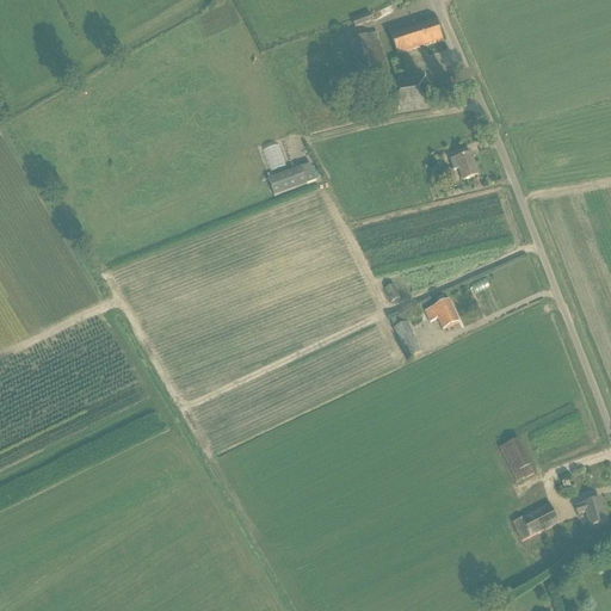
[(369,14),(352,22),(355,28),(371,20),(369,14)]
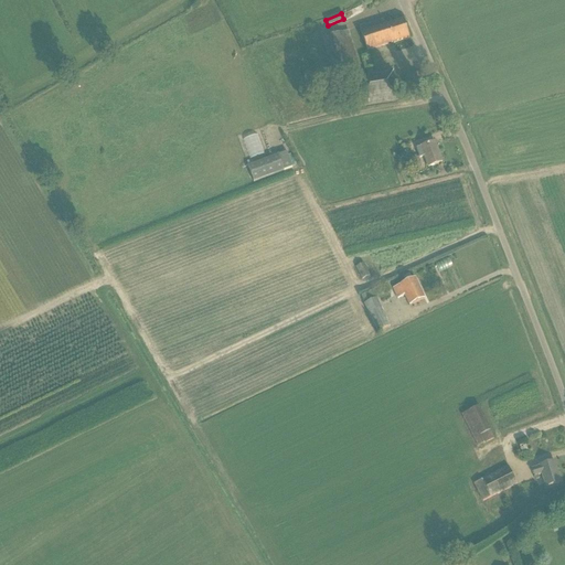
[(369,51),(398,41),(409,38),(404,20),(392,23),(390,18),(361,27),(369,51)]
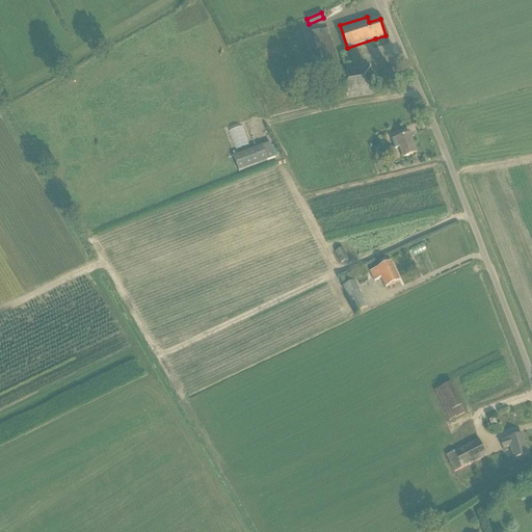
[(302,36),(314,73),(336,67),(324,29),(302,36)]
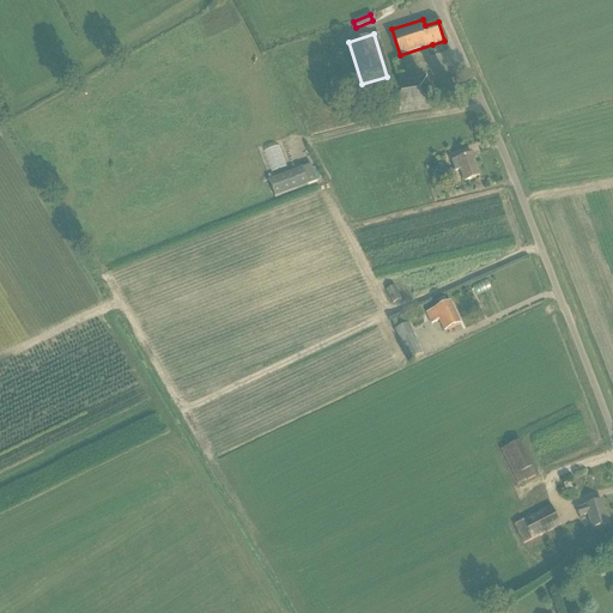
[(389,83),(394,113),(430,107),(428,77),(417,79),(417,73),(396,77),(398,82),(389,83)]
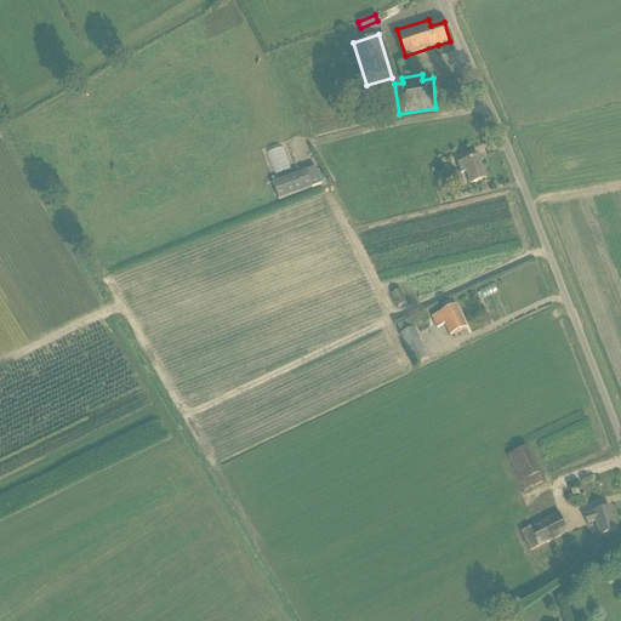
[(471,184),(474,183),(486,178),(478,157),(459,164),(462,175),(467,172),(471,184)]
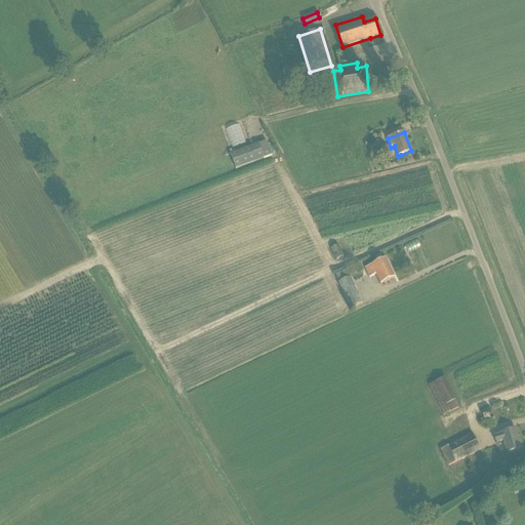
[(264,159),(258,144),(230,155),(236,169),(264,159)]
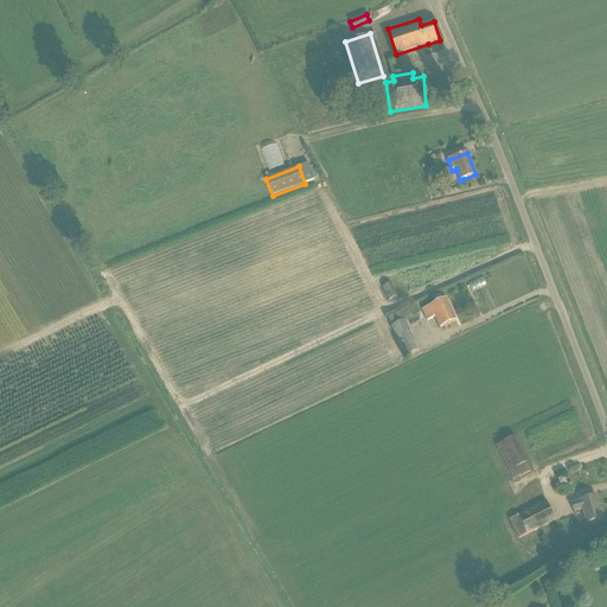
[(440,184),(451,179),(447,168),(435,172),(440,184)]
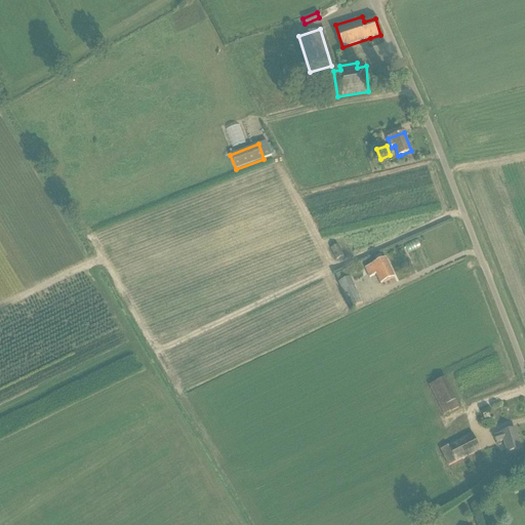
[(338,245),(330,249),(336,260),(344,256),(338,245)]
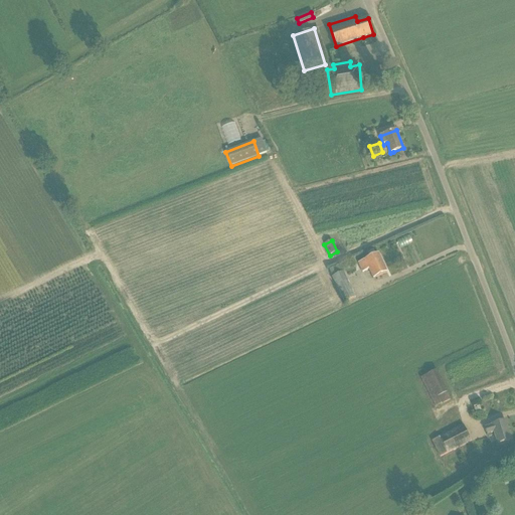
[(373,279),(378,277),(387,273),(378,254),(369,259),(359,264),(363,273),(369,270),(373,279)]
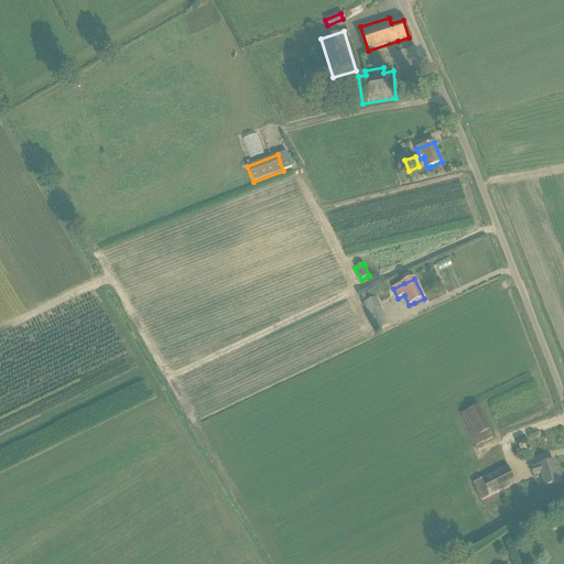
[(362,304),(376,332),(389,327),(377,297),(362,304)]
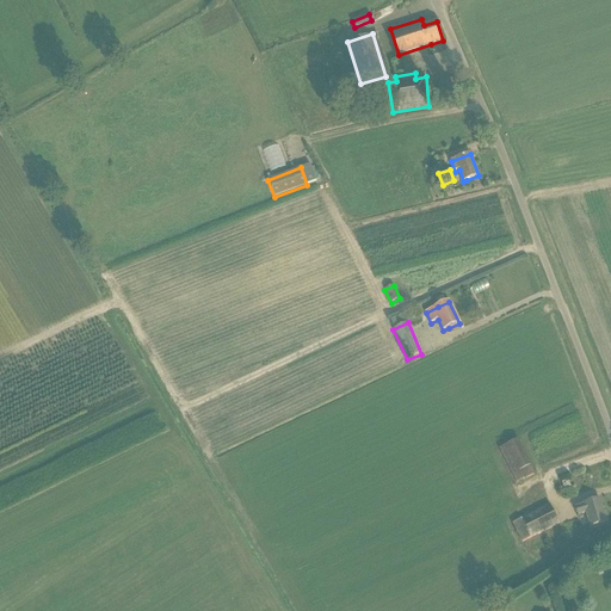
[(535,474),(518,439),(499,449),(516,483),(535,474)]
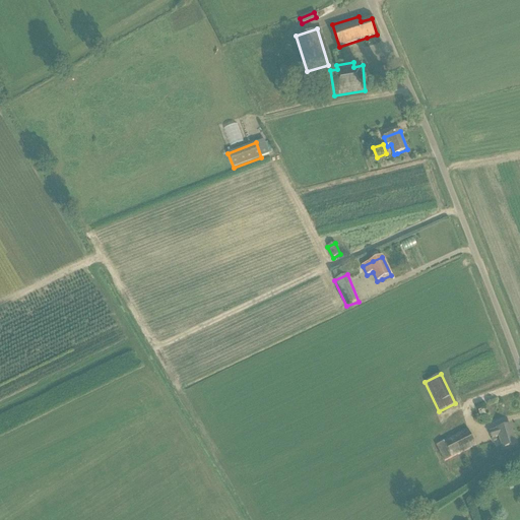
[(503,448),(507,447),(516,444),(510,425),(497,429),(497,430),(490,432),(493,442),(496,441),(496,439),(499,438),(503,448)]
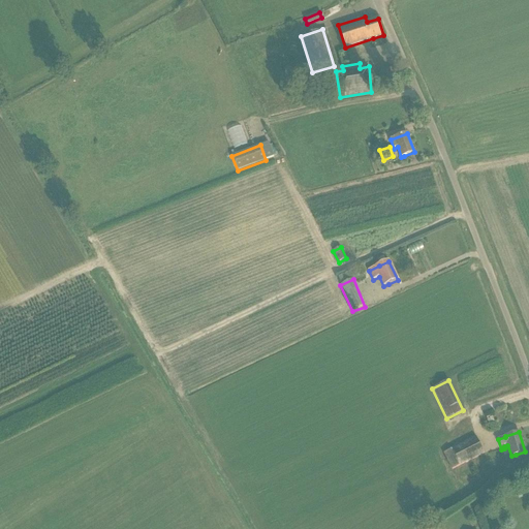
[(475,437),(443,454),(452,470),(485,454),(475,437)]
